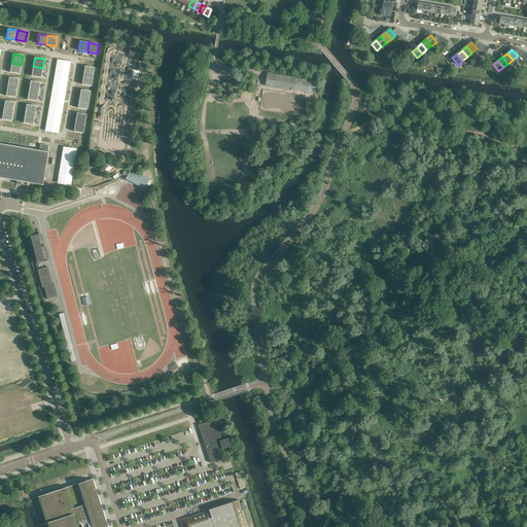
[(11,63),(10,72),(20,74),(21,65),(11,63)]
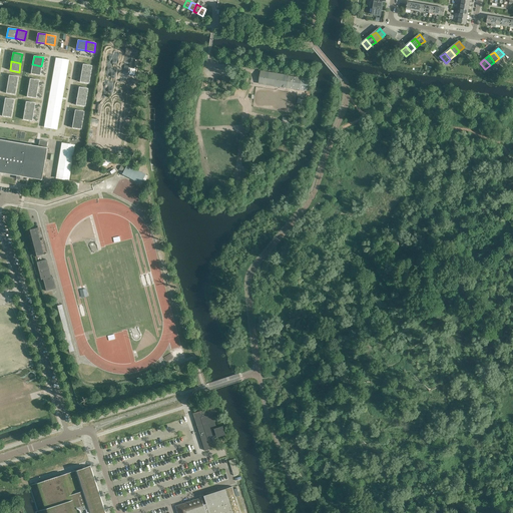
[(55,62),(49,99),(63,102),(69,64),(55,62)]
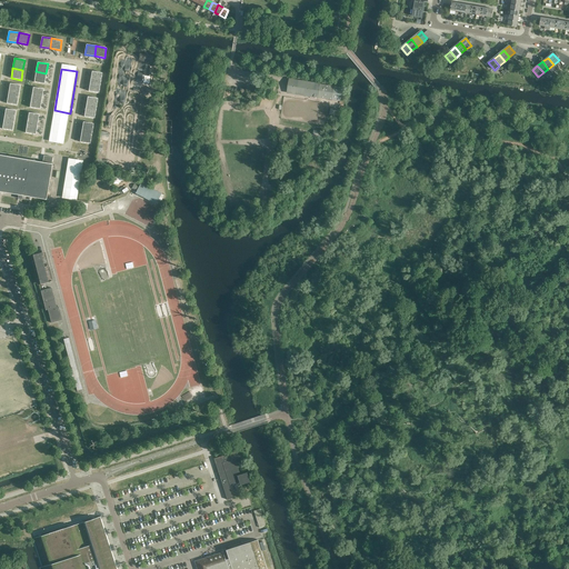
[(36,71),(35,81),(45,83),(46,73),(36,71)]
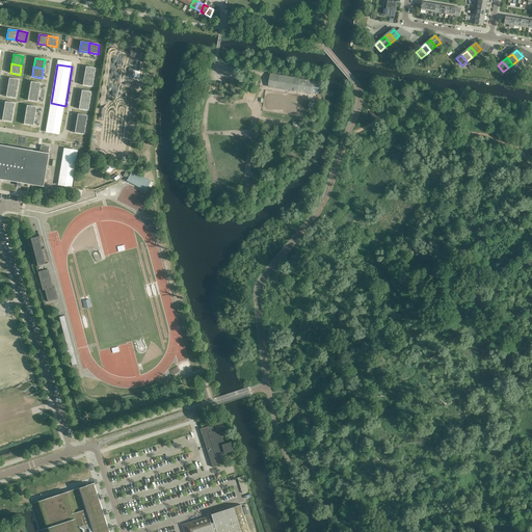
[(86,67),(84,76),(94,77),(95,68),(86,67)]
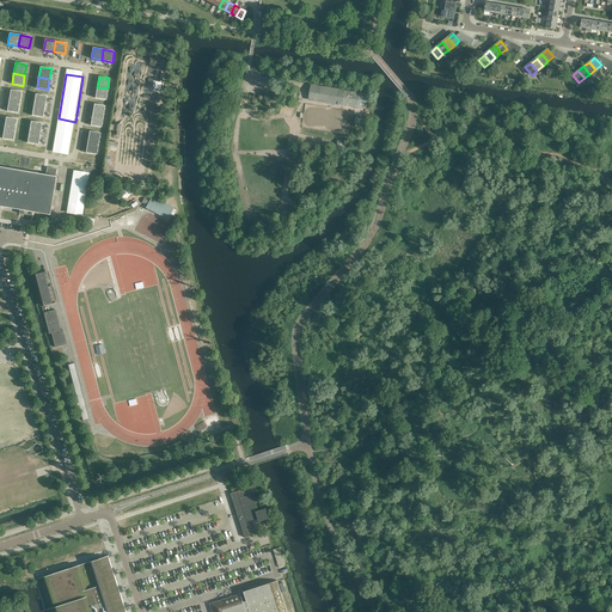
[(366,109),(368,95),(311,86),(308,99),(366,109)]
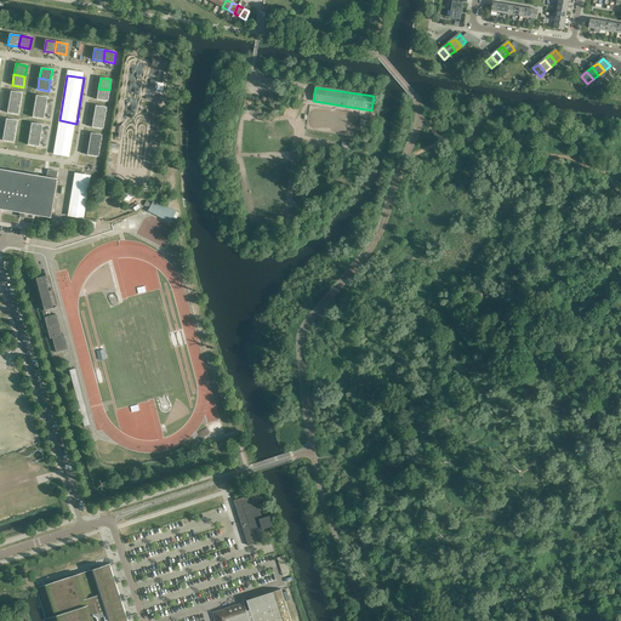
[(98,89),(97,100),(107,101),(109,90),(98,89)]
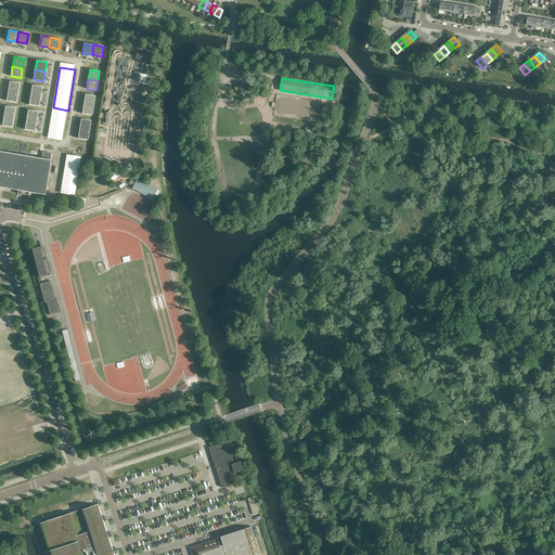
[(10,81),(8,91),(17,92),(20,84),(10,81)]
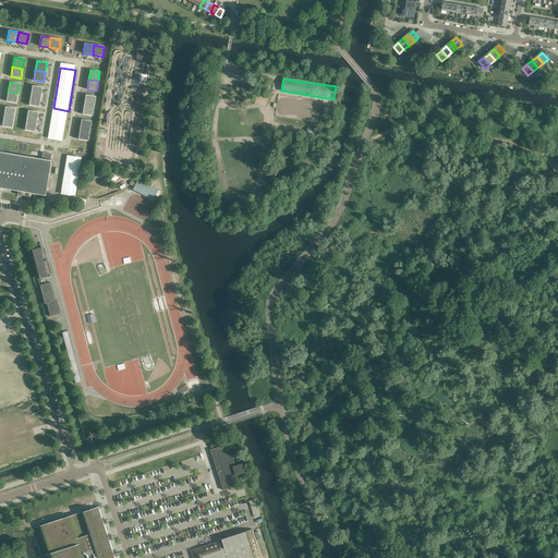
[(33,85),(31,95),(40,97),(43,87),(33,85)]
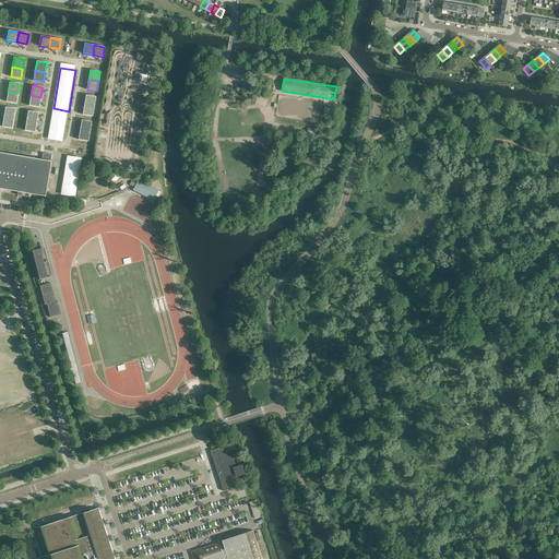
[(8,92),(7,102),(16,103),(18,93),(8,92)]
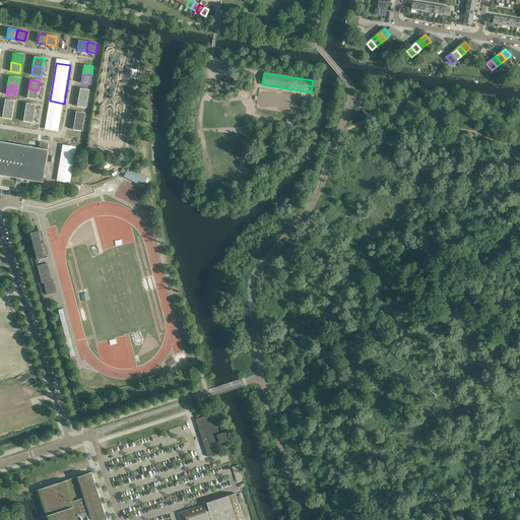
[(28,88),(27,98),(37,100),(38,90),(28,88)]
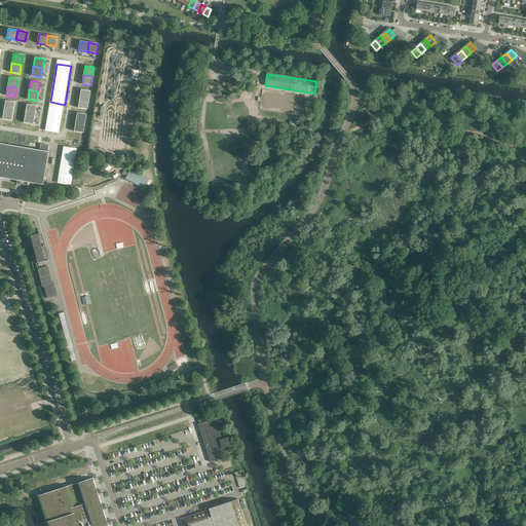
[(81,89),(79,99),(88,100),(89,90),(81,89)]
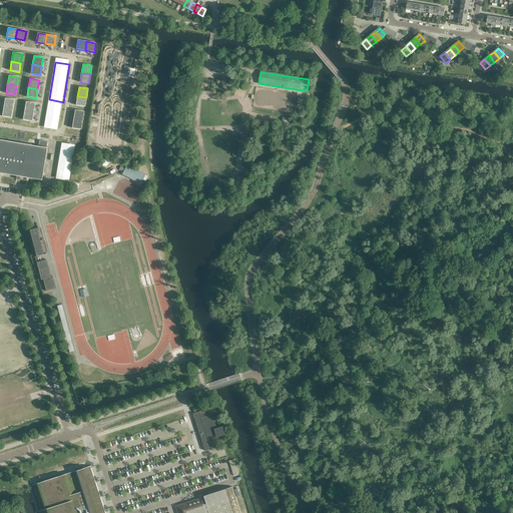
[(77,96),(76,105),(85,106),(86,97),(77,96)]
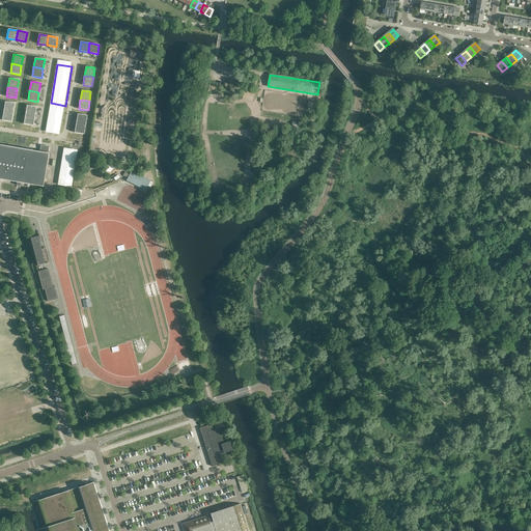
[(5,102),(3,111),(12,112),(15,103),(5,102)]
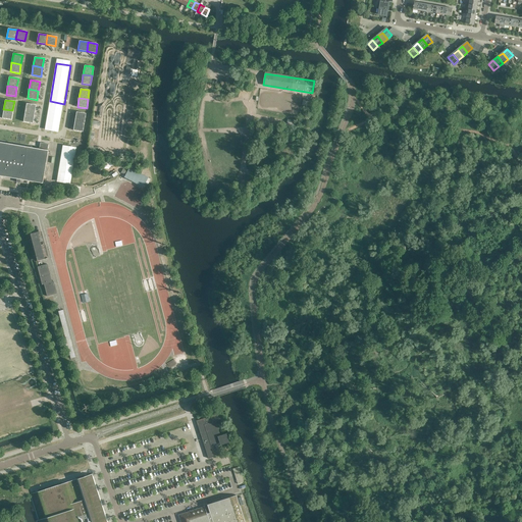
[(27,103),(24,112),(34,114),(36,105),(27,103)]
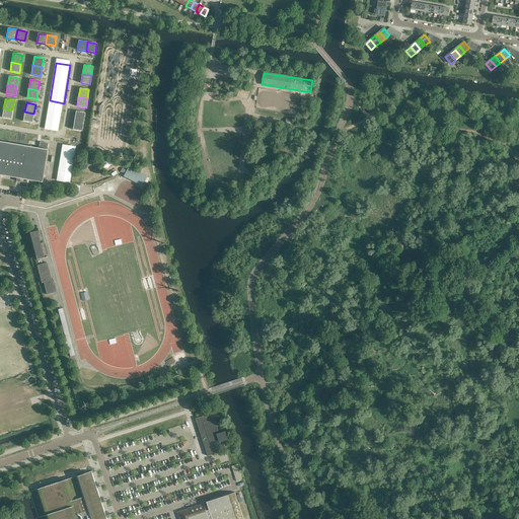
[(3,108),(2,118),(11,119),(12,109),(3,108)]
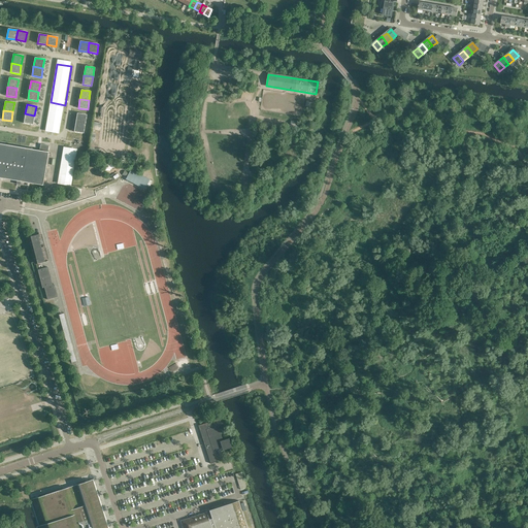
[(25,113),(24,123),(33,125),(34,116),(25,113)]
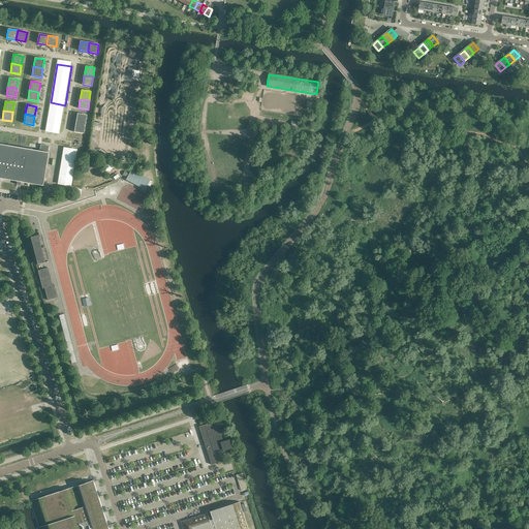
[(78,114),(75,122),(85,124),(87,115),(78,114)]
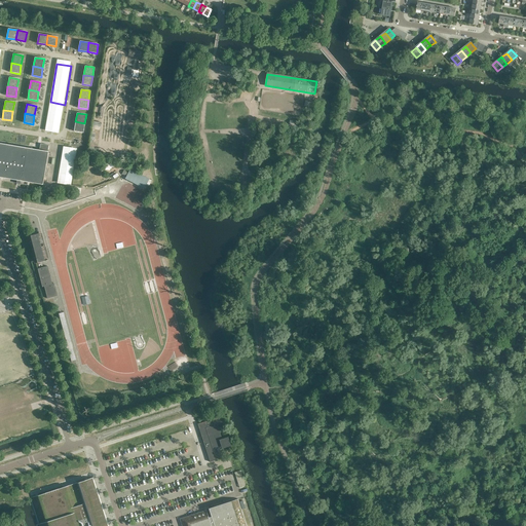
[(296,129),(298,120),(290,119),(288,127),(296,129)]
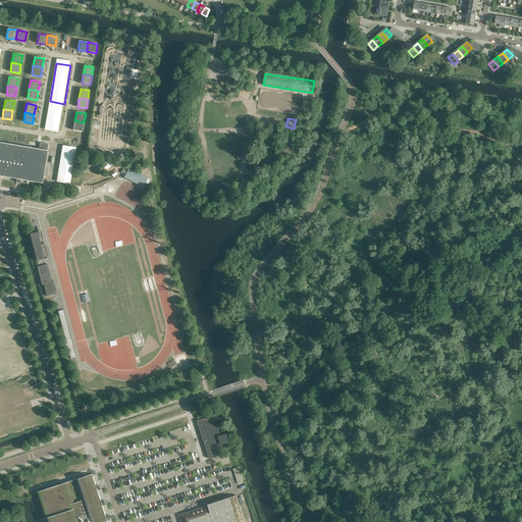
[(74,120),(73,129),(83,132),(84,122),(74,120)]
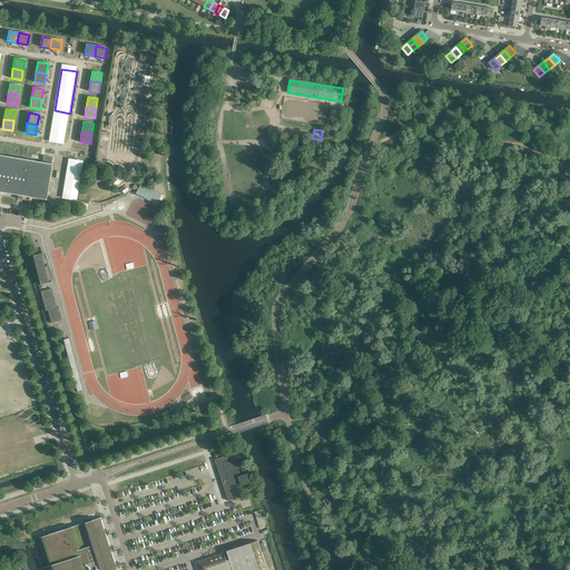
[(51,164),(42,163),(0,155),(0,192),(18,196),(46,200),(52,165),(51,164)]
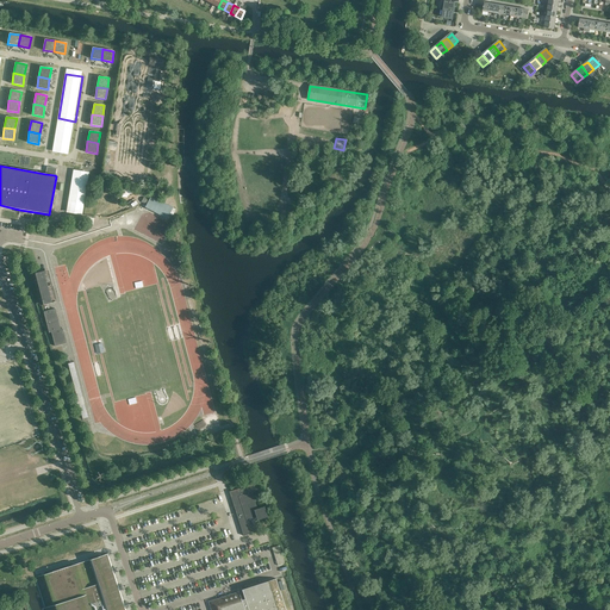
[(68,212),(83,215),(88,172),(73,169),(68,212)]
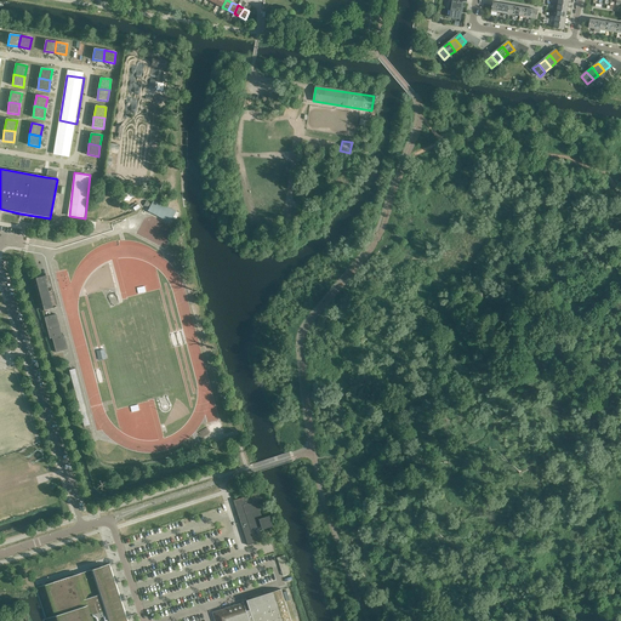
[(176,211),(154,200),(148,211),(170,222),(176,211)]
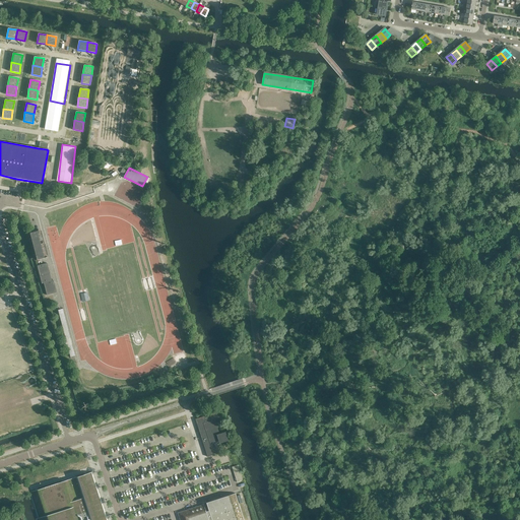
[(44,258),(41,244),(38,232),(33,233),(27,234),(35,260),(44,258)]
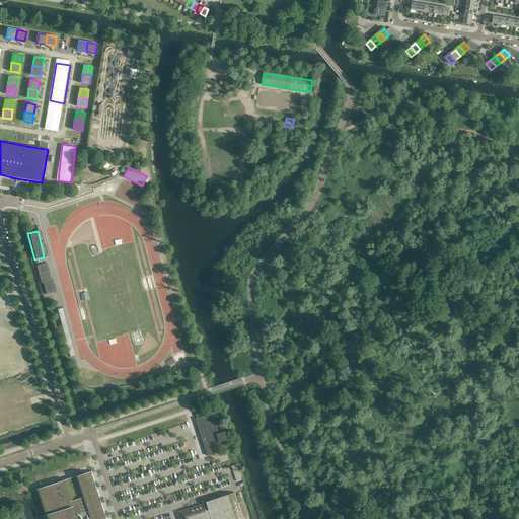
[(52,280),(47,263),(36,266),(42,283),(44,283),(47,294),(57,292),(54,280),(52,280)]
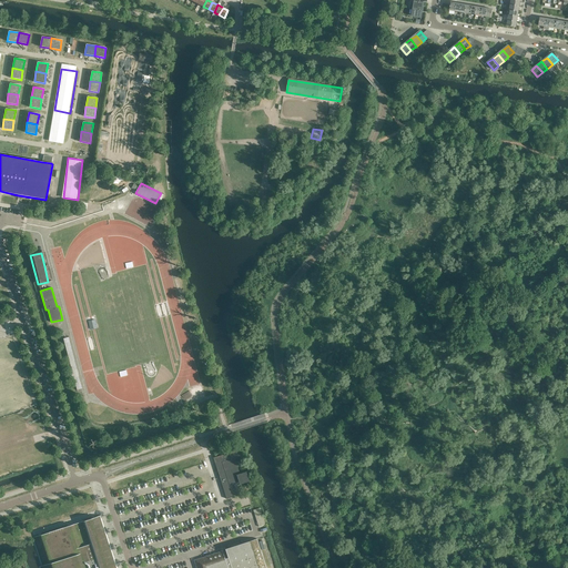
[(249,482),(246,472),(240,474),(234,458),(241,456),(239,449),(213,457),(226,499),(233,497),(230,484),(239,482),(240,484),(249,482)]
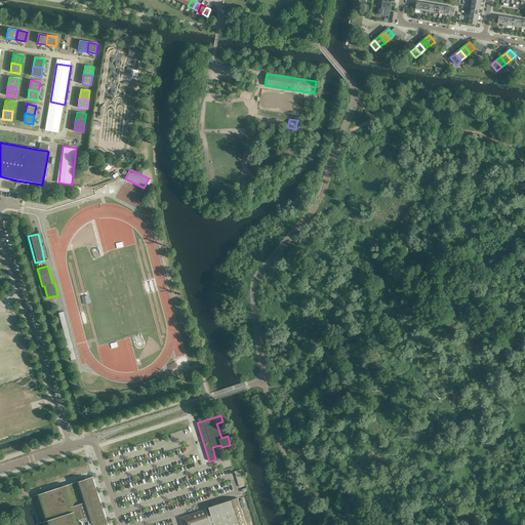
[(240,469),(238,470),(234,471),(234,473),(238,486),(243,485),(244,484),(240,469)]
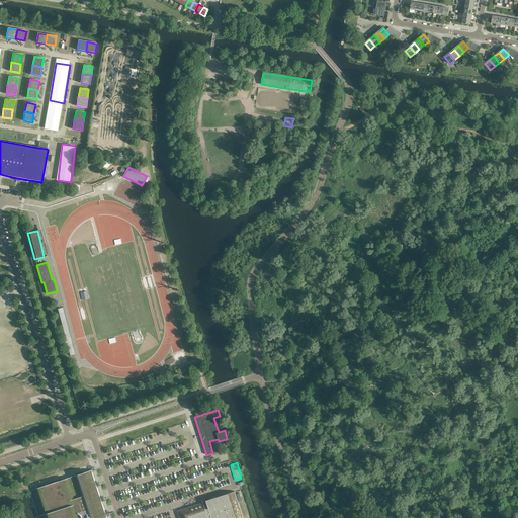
[(106,517),(92,470),(31,490),(28,491),(29,493),(36,516),(34,517),(106,517)]
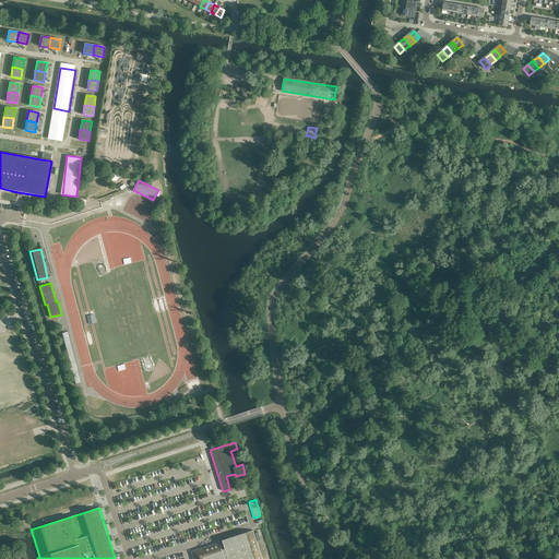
[(262,558),(253,531),(222,542),(224,549),(222,550),(218,540),(218,542),(205,545),(205,546),(190,551),(192,558),(262,558)]
